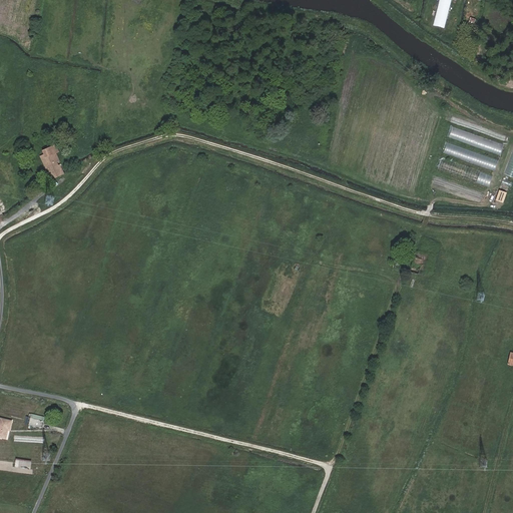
[(504,141),(452,123),(448,136),(500,153),(504,141)]
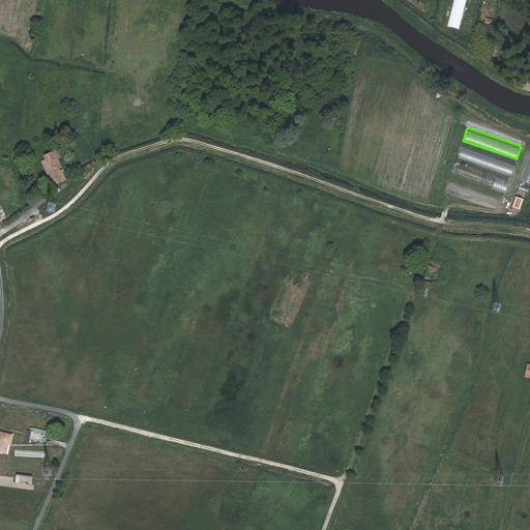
[(516,162),(462,143),(457,156),(510,175),(516,162)]
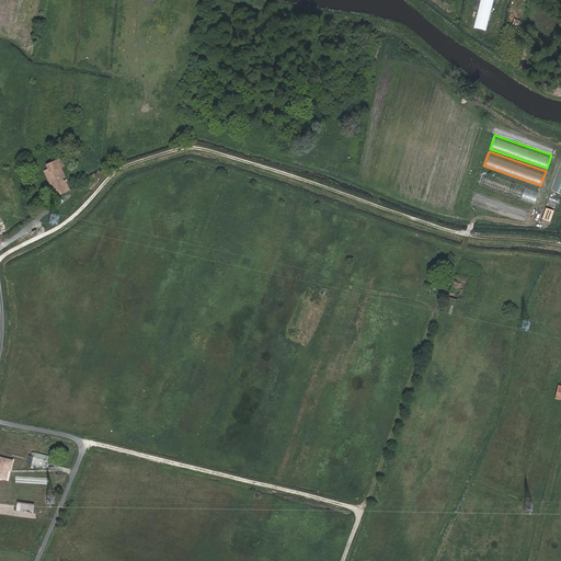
[(540,187),(481,168),(476,182),(535,202),(540,187)]
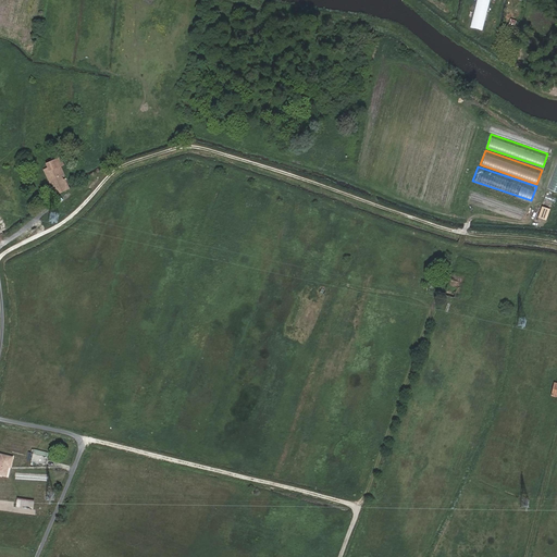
[(67,189),(67,187),(61,174),(53,177),(52,185),(56,193),(57,194),(67,189)]
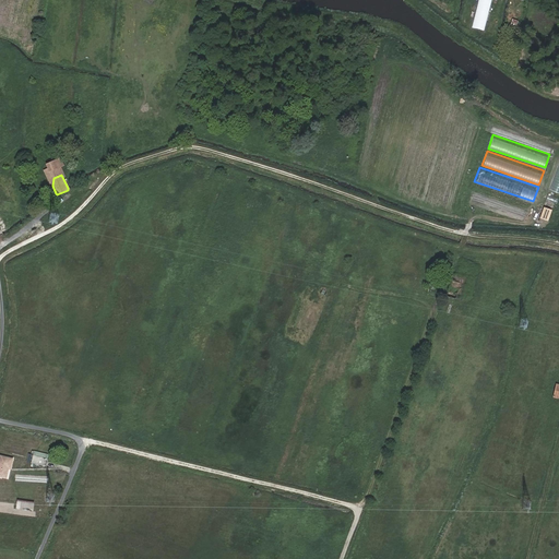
[(551,209),(544,206),(539,218),(547,221),(551,209)]
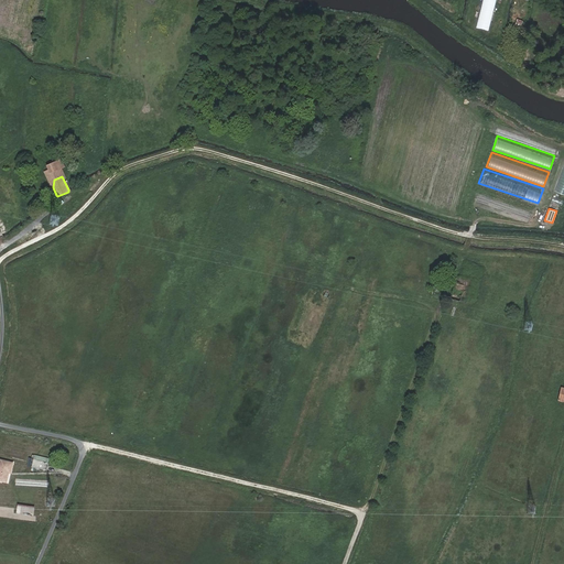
[(49,225),(58,226),(60,215),(50,215),(49,225)]
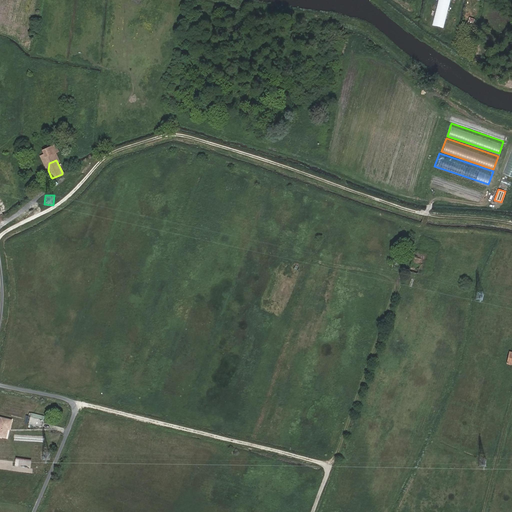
[(414,256),(426,260),(427,255),(415,251),(414,256)]
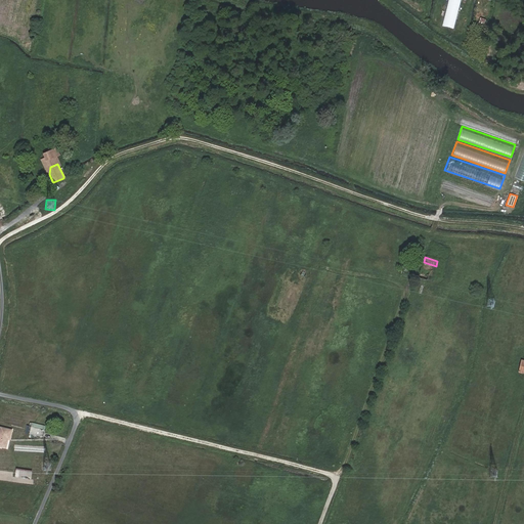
[(410,262),(403,260),(398,272),(405,275),(410,262)]
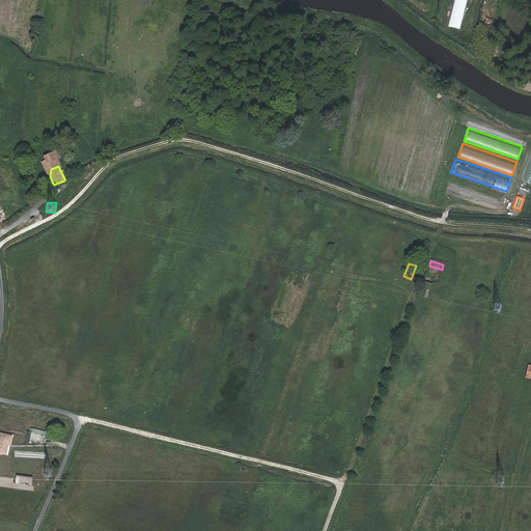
[(429,266),(425,281),(434,283),(436,278),(439,279),(442,270),(429,266)]
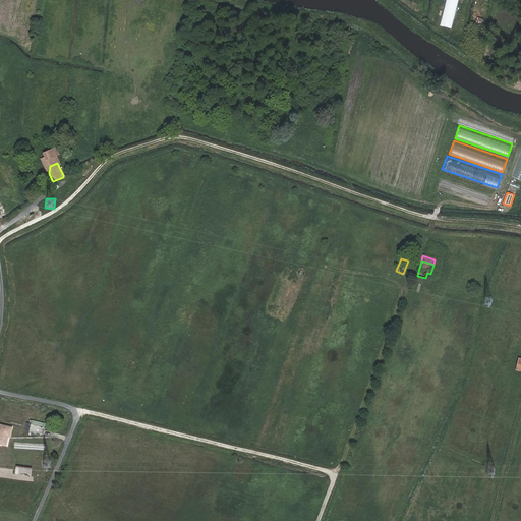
[(39,433),(40,426),(25,424),(23,431),(39,433)]
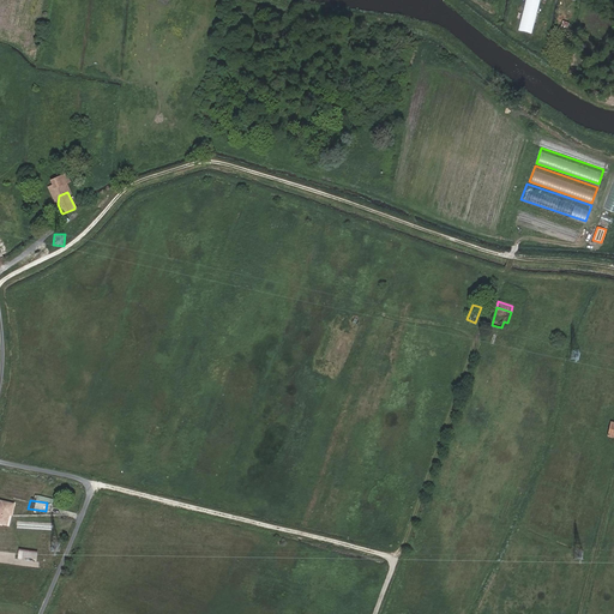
[(13,504),(0,501),(0,522),(7,524),(10,513),(12,515),(13,504)]
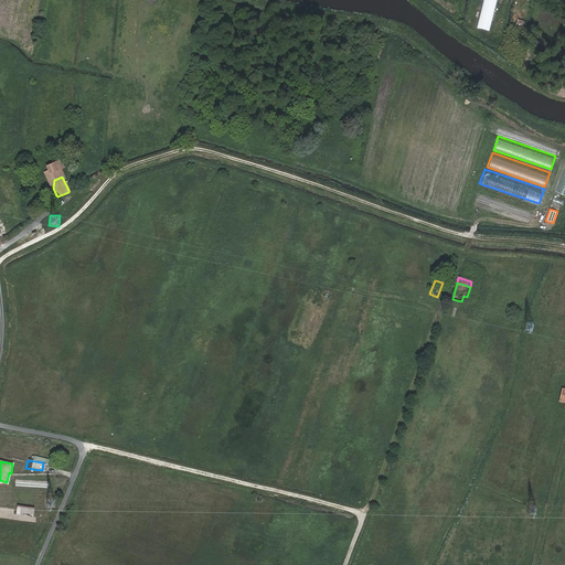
[(32,515),(33,508),(17,505),(16,513),(32,515)]
